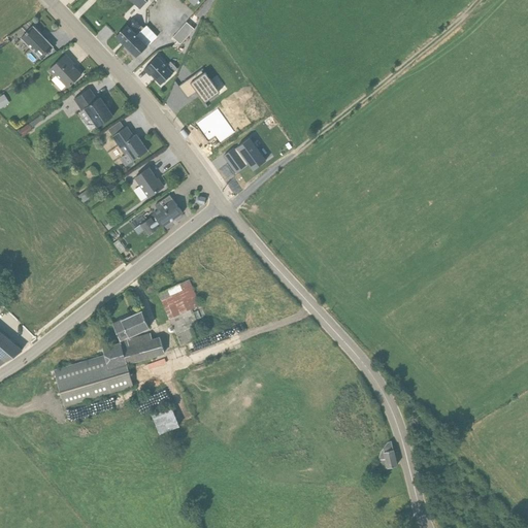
[(200,19),(194,13),(173,37),(187,47),(200,19)]
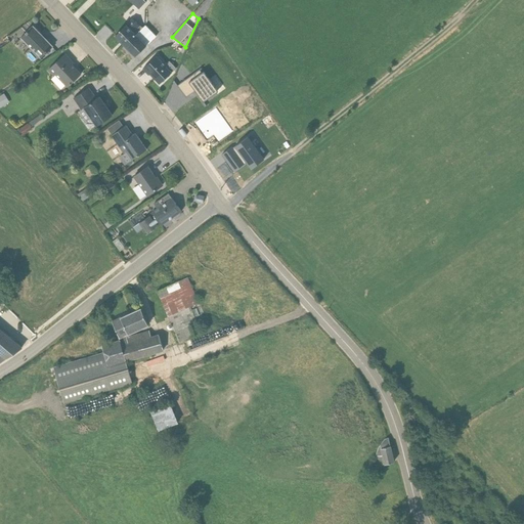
[(124,44),(135,33),(127,25),(116,36),(124,44)]
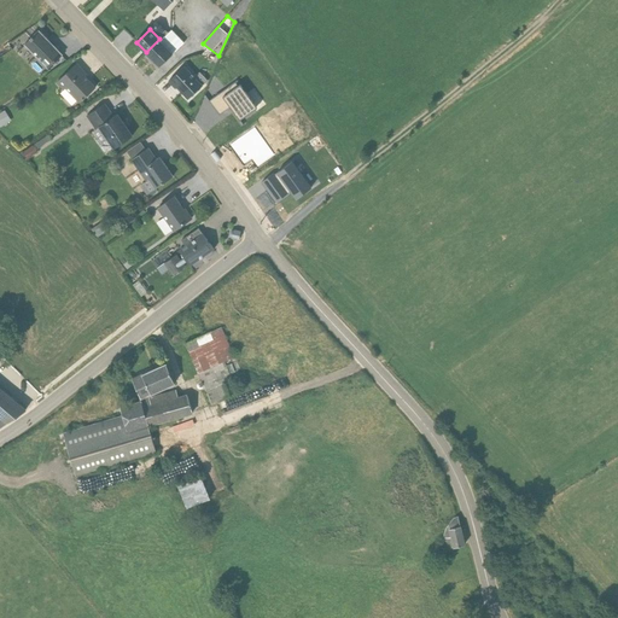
[(60,56),(40,31),(27,44),(48,66),(60,56)]
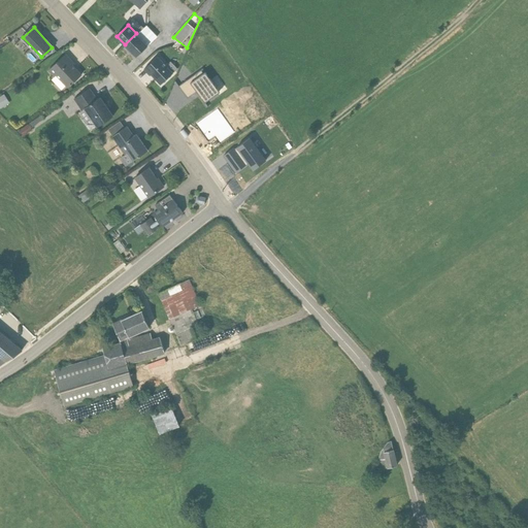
[(147,45),(136,33),(125,44),(136,57),(147,45)]
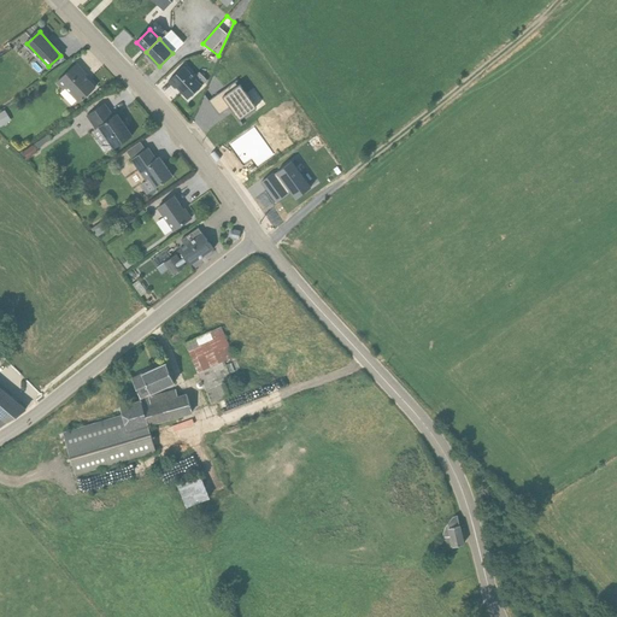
[(87,74),(77,63),(57,81),(64,89),(65,87),(78,103),(95,87),(84,75),(87,74)]
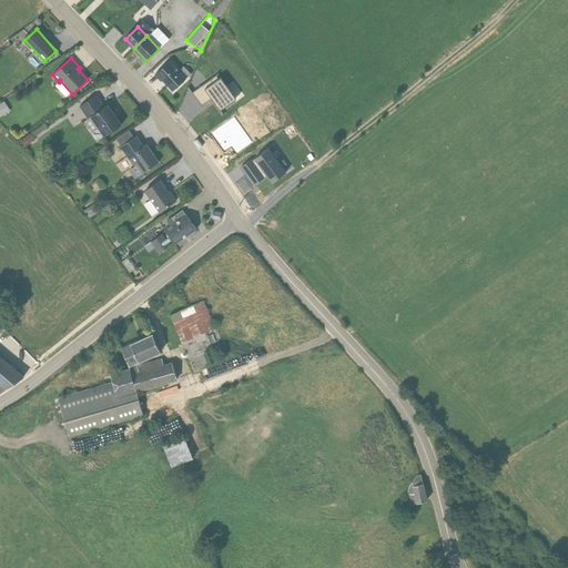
[(186,79),(170,61),(155,75),(172,91),(186,79)]
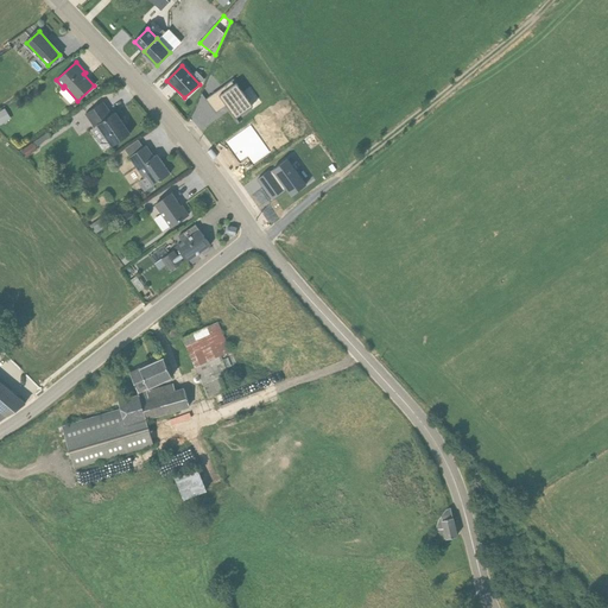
[(97,125),(113,113),(103,101),(88,112),(97,125)]
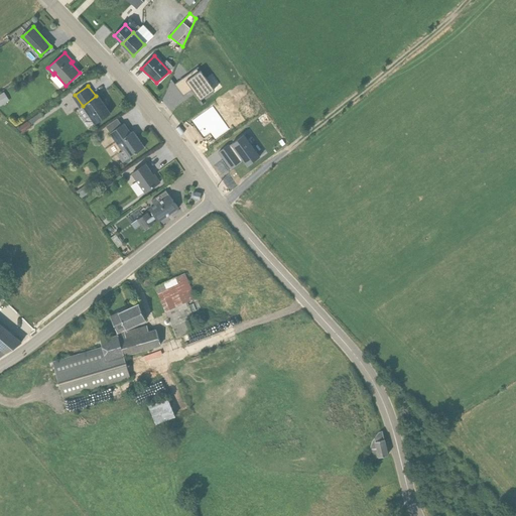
[(4,93),(0,94),(0,106),(9,101),(4,93)]
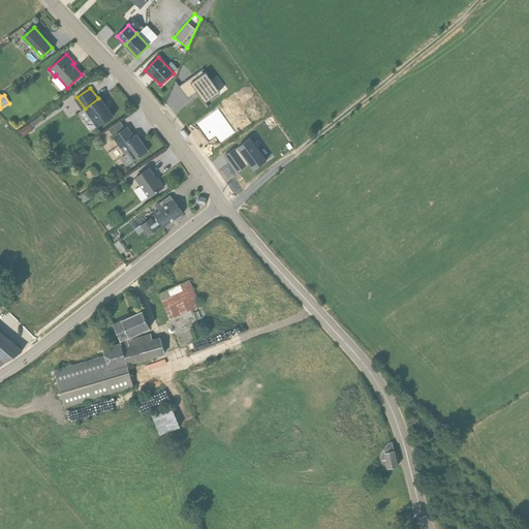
[(114,117),(100,97),(98,98),(85,109),(97,128),(114,117)]
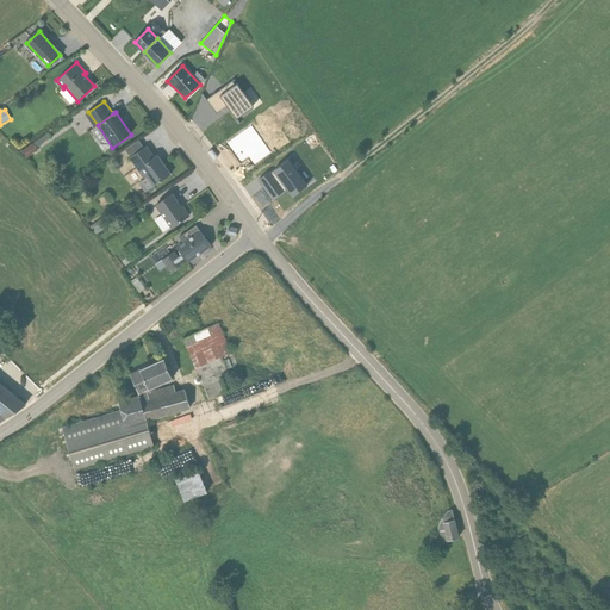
[(32,143),(20,151),(25,157),(37,150),(35,147),(50,137),(48,134),(32,143)]
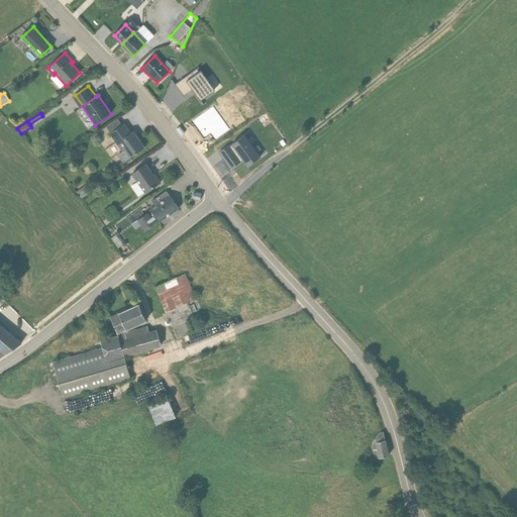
[(107,126),(111,132),(121,125),(117,119),(107,126)]
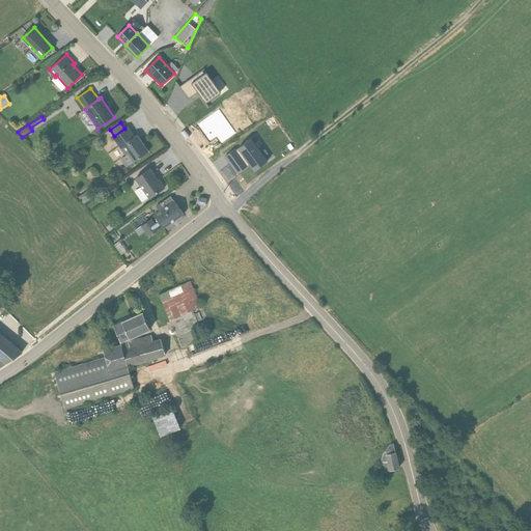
[(135,136),(128,126),(124,129),(114,136),(112,137),(124,155),(120,158),(127,167),(149,151),(137,135),(135,136)]
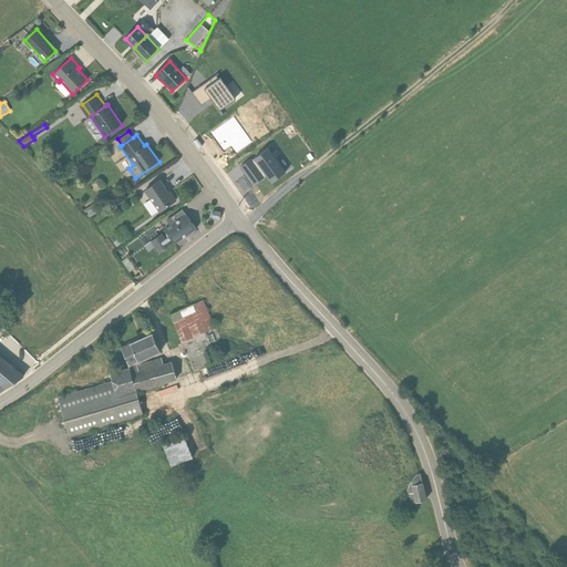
[(168,192),(160,179),(145,191),(160,212),(176,199),(169,191),(168,192)]
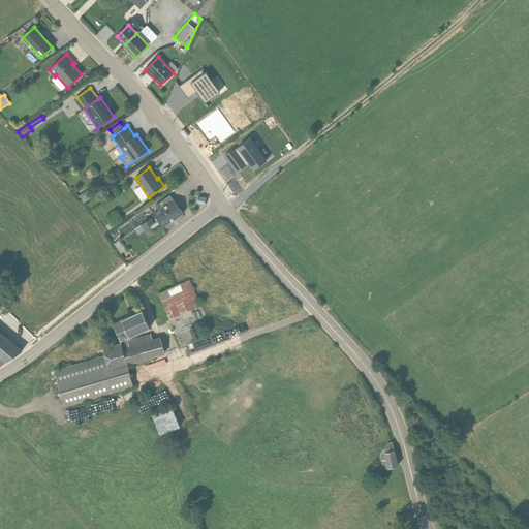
[(88,188),(78,195),(84,203),(93,196),(88,188)]
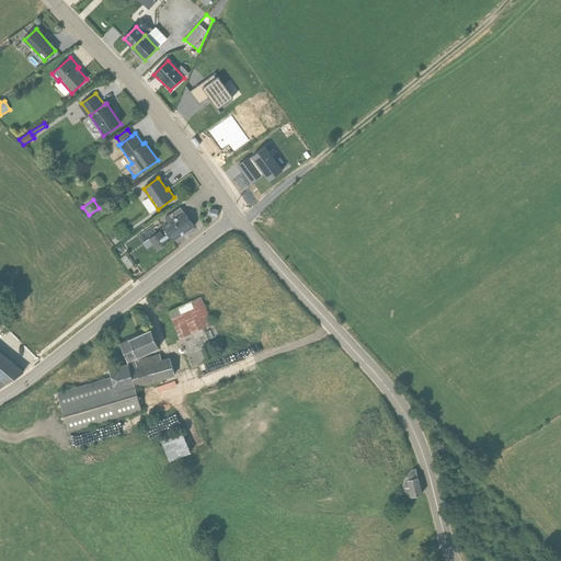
[(172,218),(183,210),(181,206),(170,214),(172,218)]
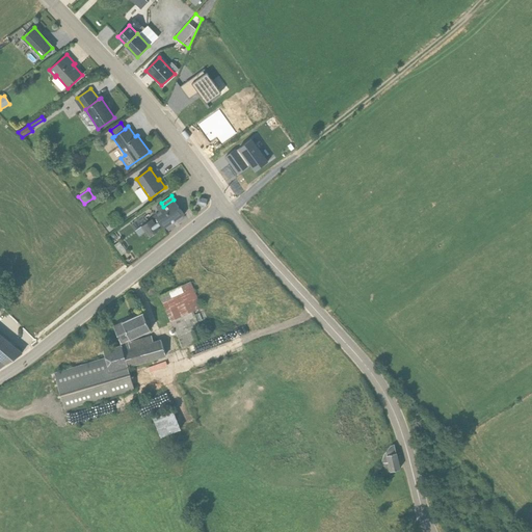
[(201,195),(197,202),(206,205),(208,198),(201,195)]
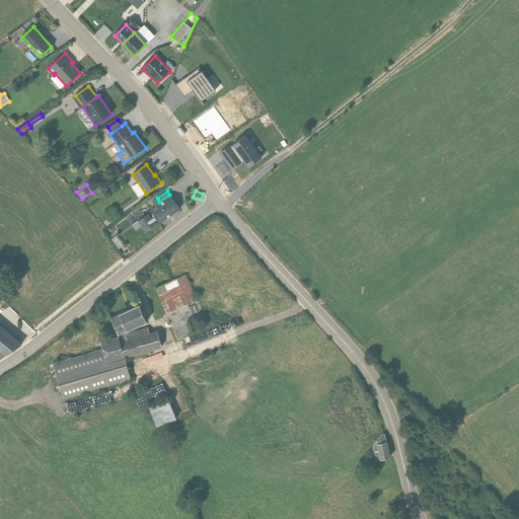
[(159,202),(151,208),(160,222),(179,208),(169,195),(159,202)]
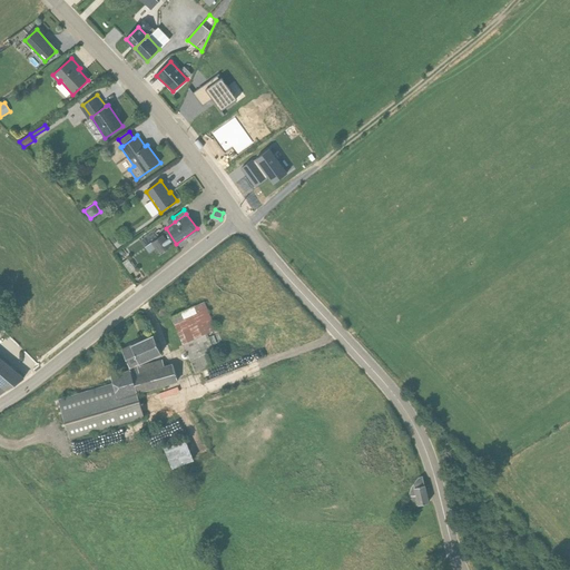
[(172,244),(163,234),(151,242),(159,253),(172,244)]
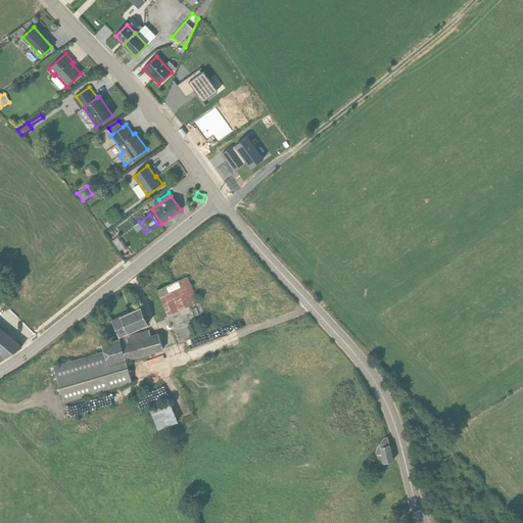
[(188,278),(157,290),(168,315),(190,305),(198,302),(188,278)]
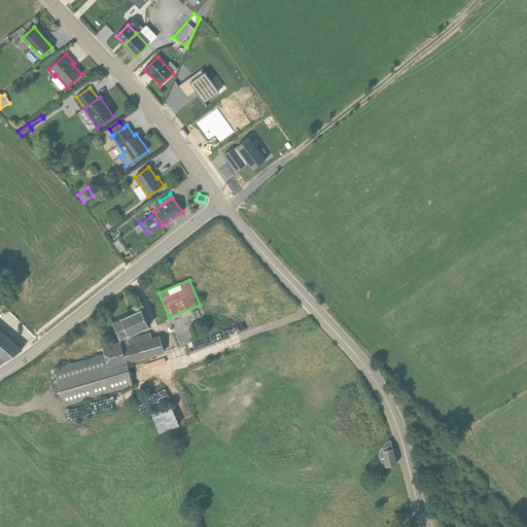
[(142,308),(112,322),(120,340),(149,326),(142,308)]
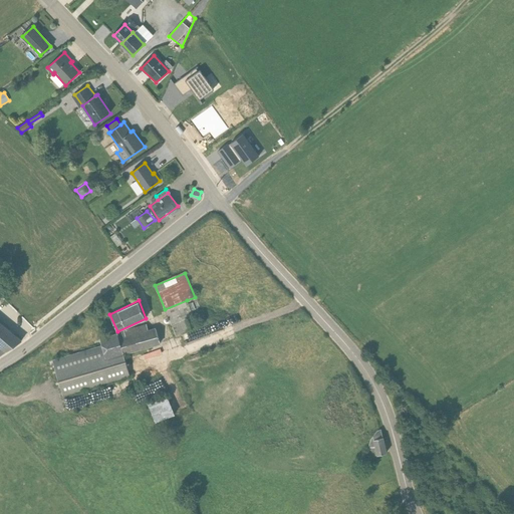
[(187,300),(165,309),(171,323),(186,317),(192,315),(187,300)]
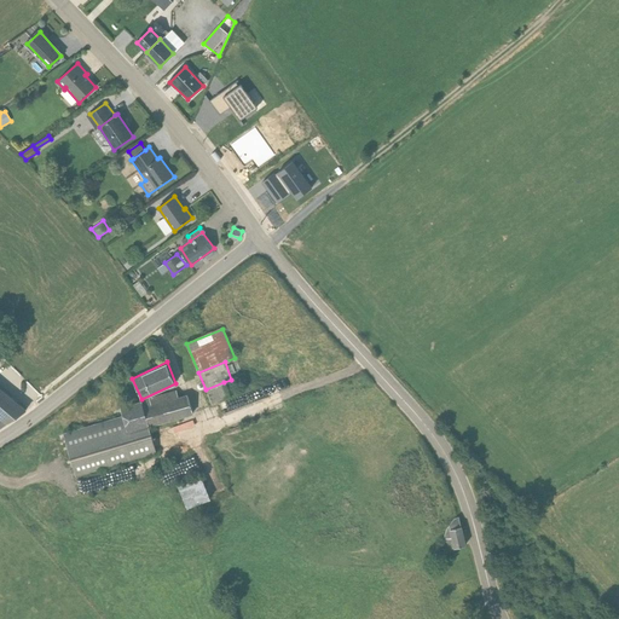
[(224,382),(206,389),(210,404),(230,395),(224,382)]
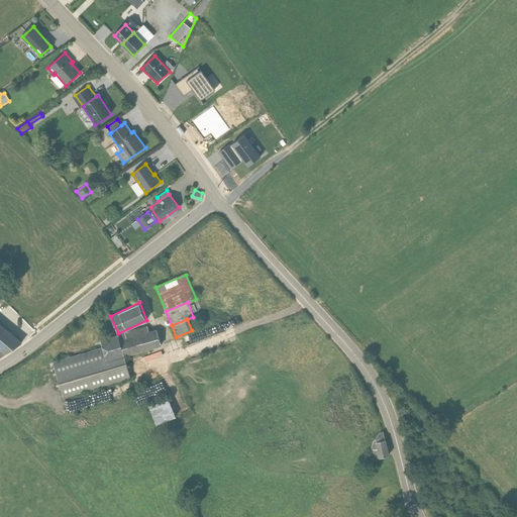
[(0,356),(3,355),(5,353),(22,341),(0,322),(0,356)]
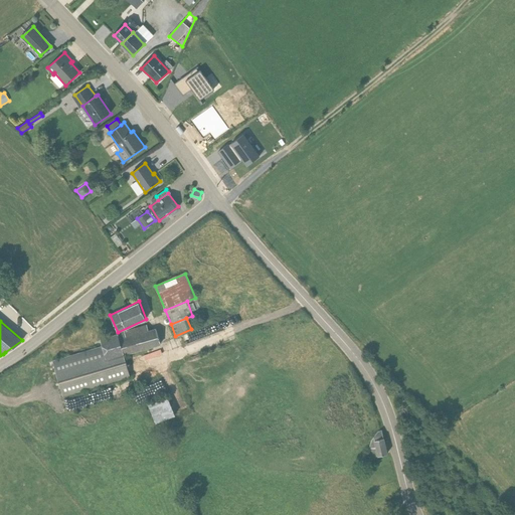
[(63,395),(131,374),(124,354),(160,344),(155,329),(148,328),(147,325),(100,339),(101,345),(52,359),(58,380),(63,395)]
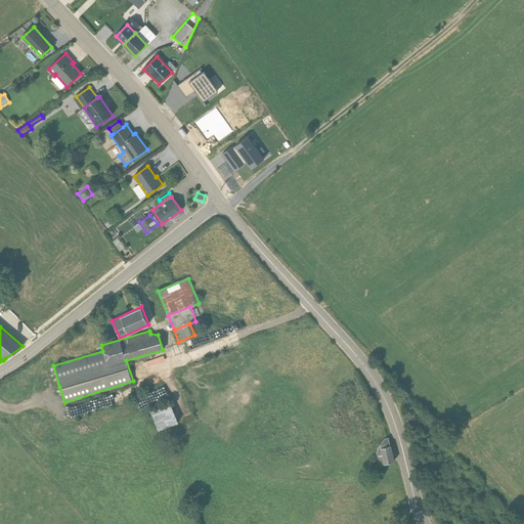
[(173,401),(153,409),(161,428),(181,420),(173,401)]
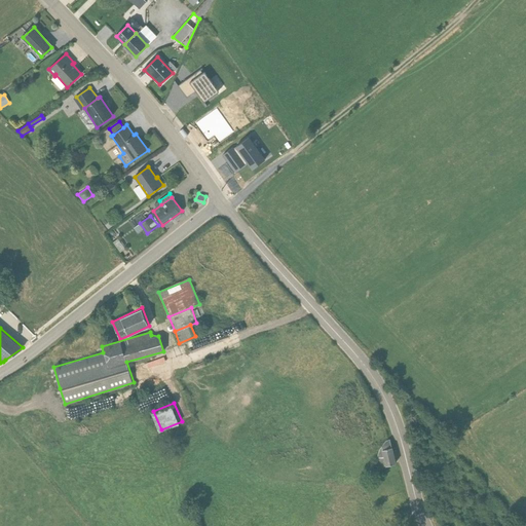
[(383,442),(385,449),(391,447),(389,440),(383,442)]
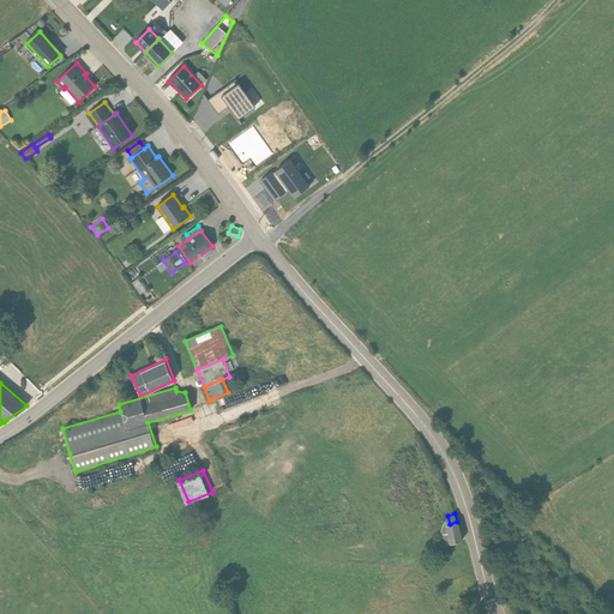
[(450,524),(445,525),(450,543),(462,541),(457,522),(450,524)]
